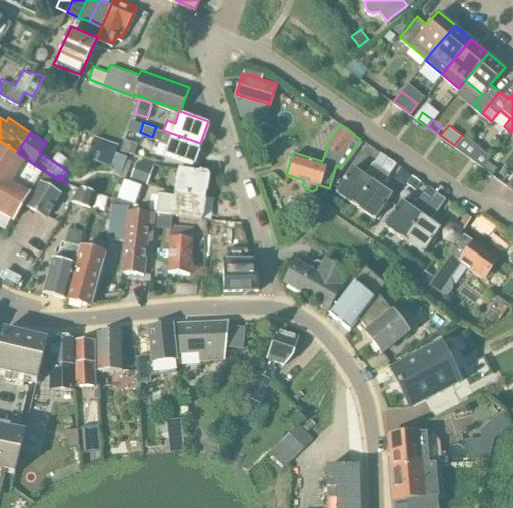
[(462,135),(454,145),(469,156),(473,159),(483,166),(487,159),(491,154),(478,143),(464,132),(462,135)]
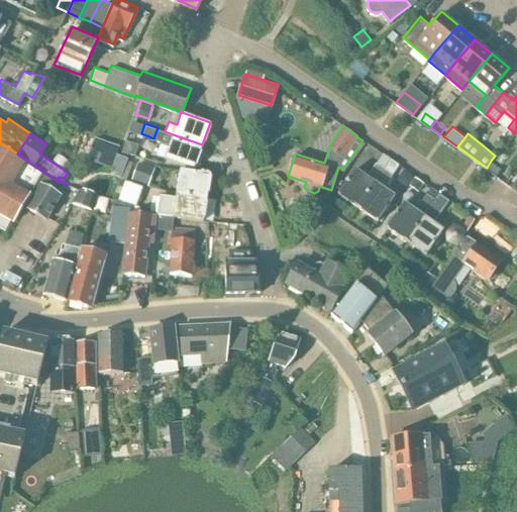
[(165,157),(186,165),(194,166),(202,144),(173,134),(165,157)]
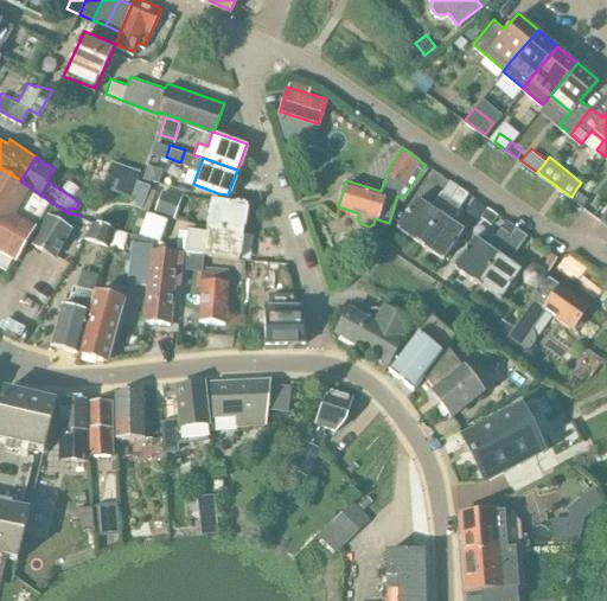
[(148,162),(142,177),(159,180),(163,168),(148,162)]
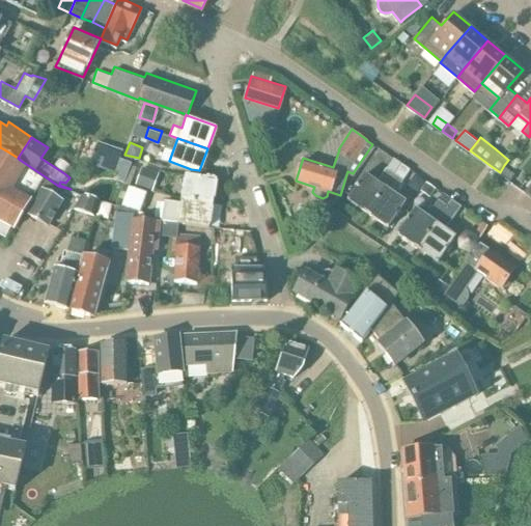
[(120,153),(95,143),(90,161),(119,171),(123,159),(119,158),(120,153)]
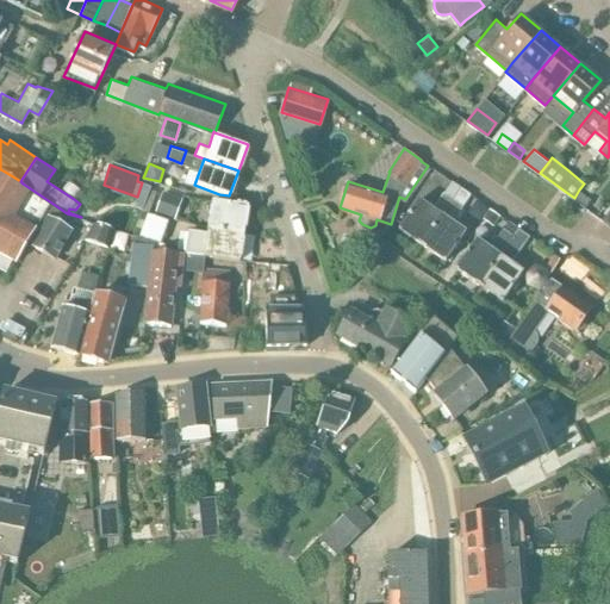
[(36,228),(43,215),(51,203),(23,184),(20,181),(5,172),(0,169),(0,250),(16,260),(35,226),(36,228)]
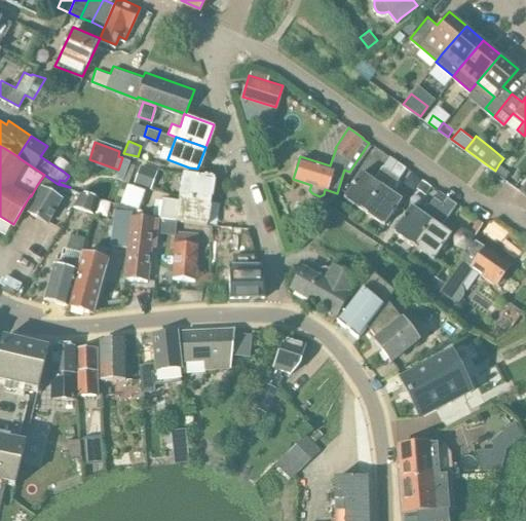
[(343,195),(364,209),(397,161),(390,157),(385,165),(382,164),(373,178),(361,170),(343,195)]
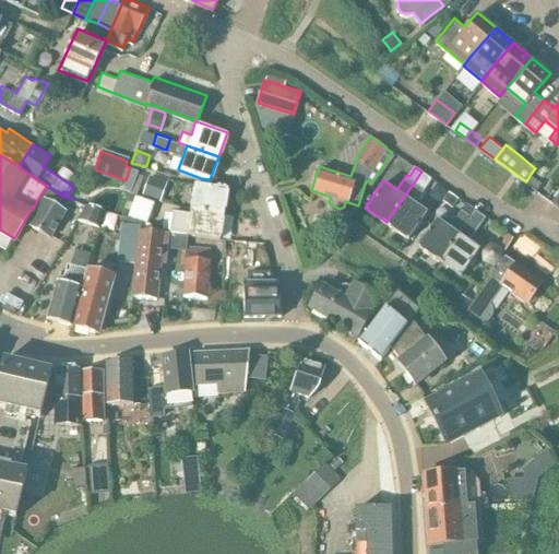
[(131,190),(121,214),(123,215),(127,215),(135,193),(137,191),(144,173),(138,171),(131,190)]
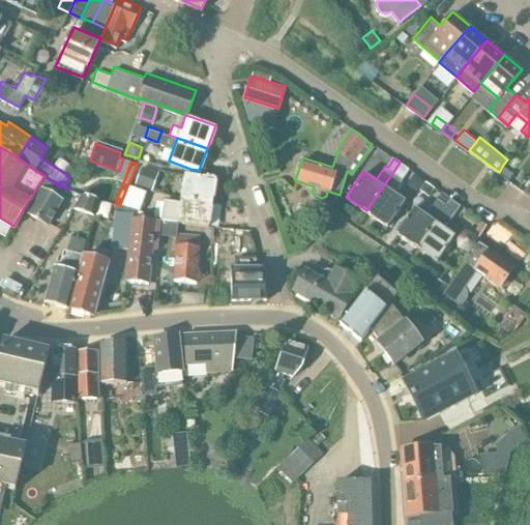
[(400,163),(366,210),(387,225),(405,199),(393,191),(408,168),(400,163)]
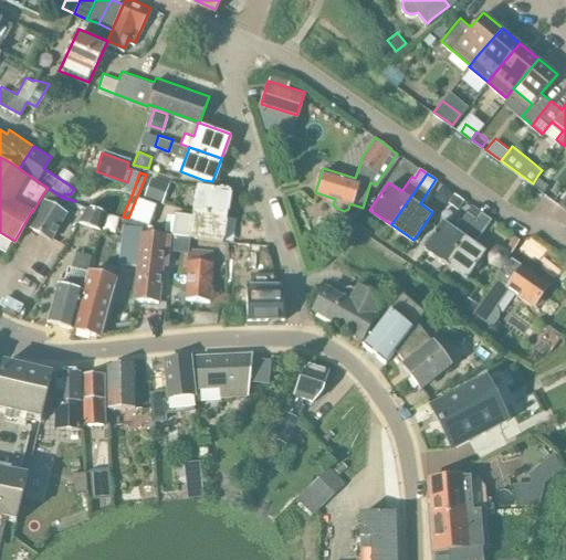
[(164,201),(170,182),(152,175),(145,194),(164,201)]
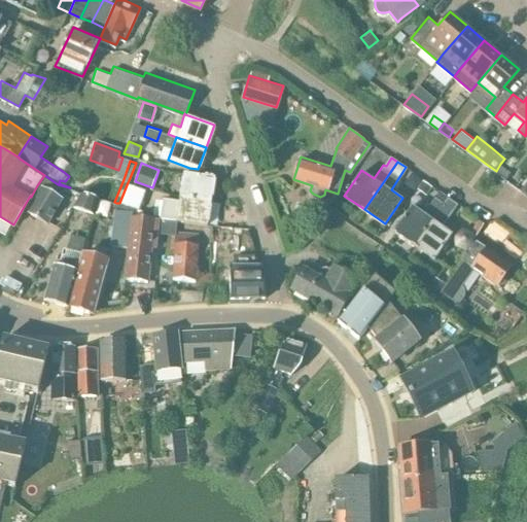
[(500,164),(496,171),(505,178),(511,171),(500,164)]
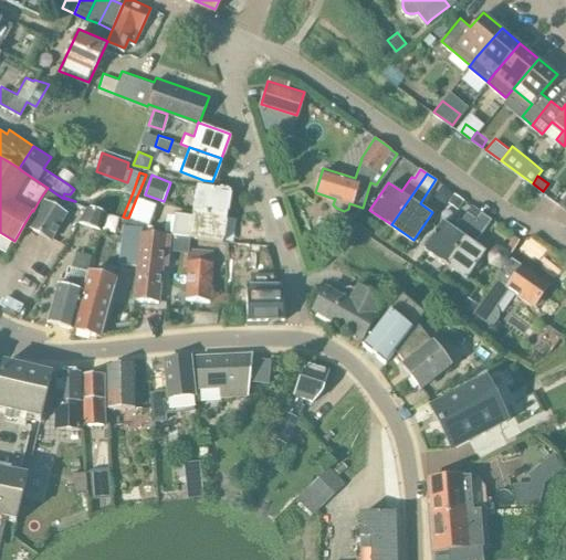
[(442,182),(433,193),(444,202),(453,191),(442,182)]
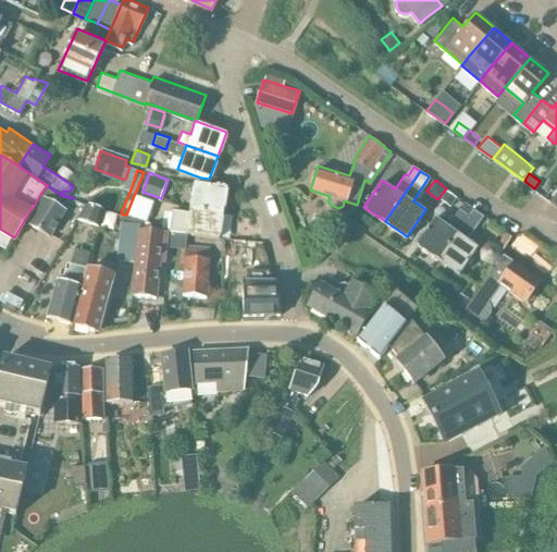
[(194,181),(190,206),(223,210),(227,185),(206,182),(194,181)]
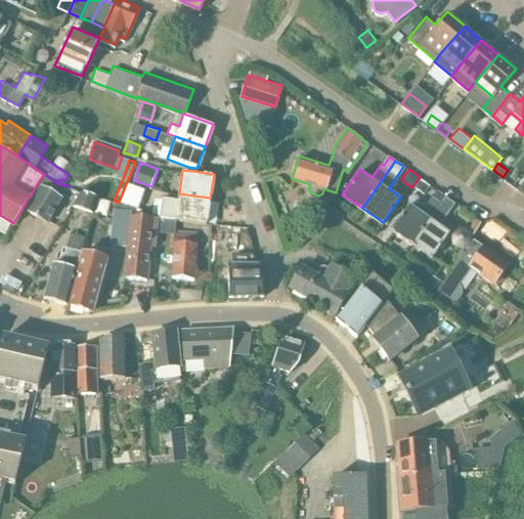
[(40,185),(37,190),(27,208),(47,220),(57,202),(60,197),(74,203),(80,191),(69,186),(57,183),(44,174),(37,184),(40,185)]
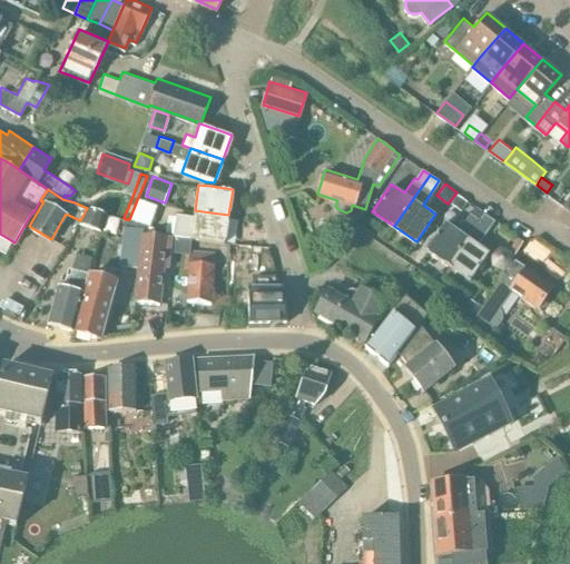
[(458,193),(451,201),(461,209),(468,199),(458,193)]
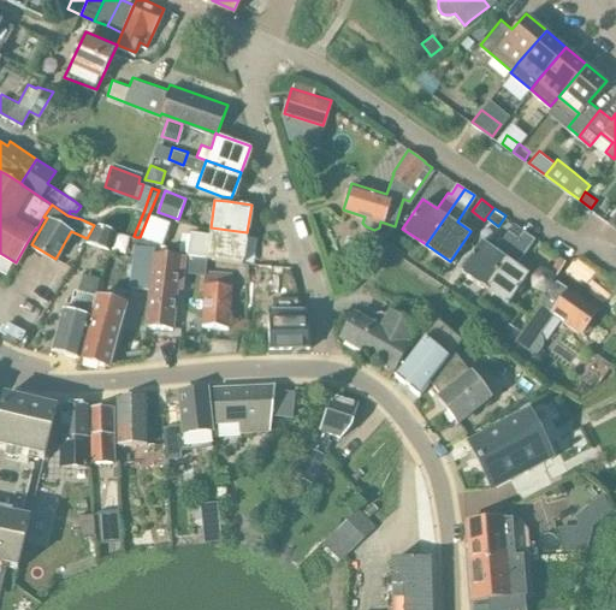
[(163,243),(163,242),(170,220),(149,213),(140,237),(154,241),(163,243)]
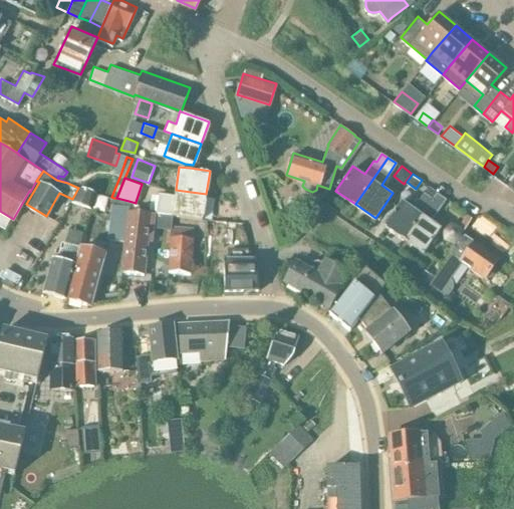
[(384,224),(405,238),(437,191),(429,185),(413,207),(402,199),(384,224)]
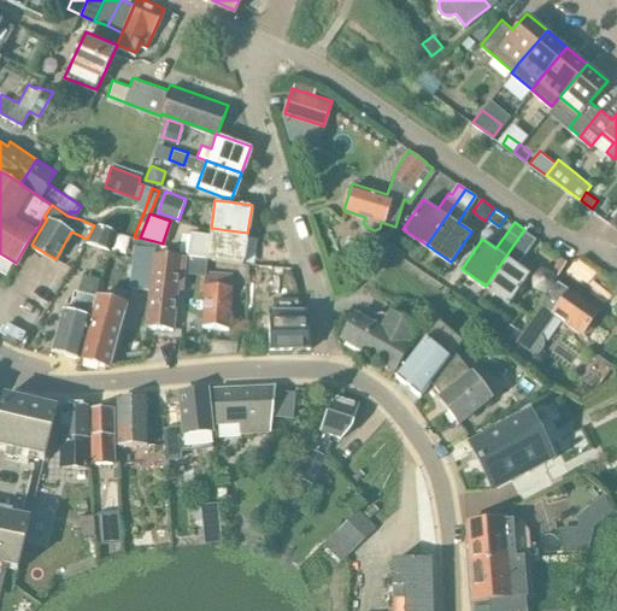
[(97,224),(90,238),(107,245),(113,231),(97,224)]
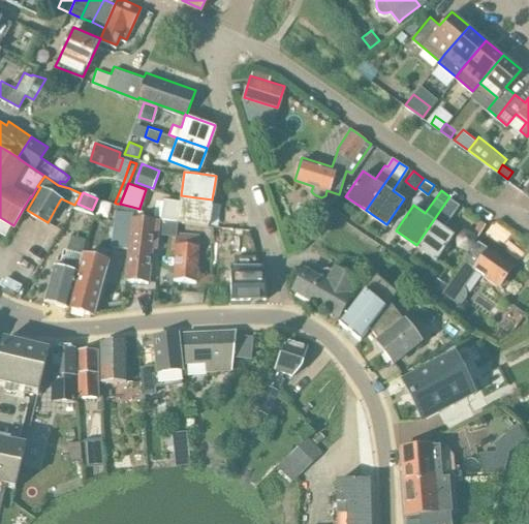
[(208,224),(212,199),(181,195),(180,199),(164,197),(161,217),(208,224)]
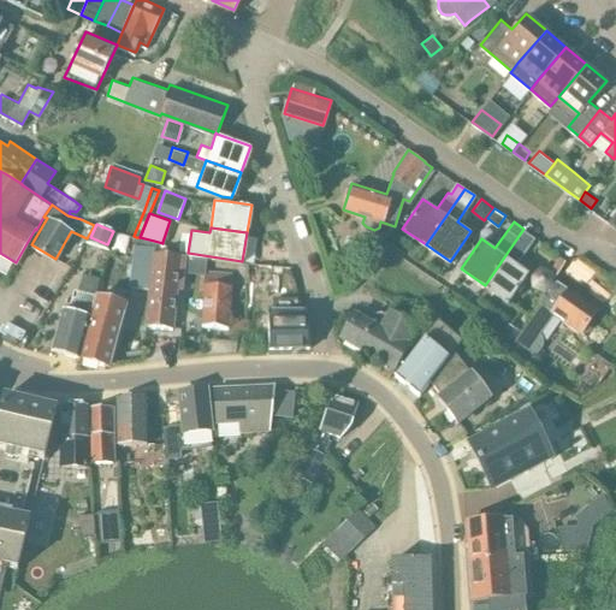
[(523,229),(485,285),(508,301),(528,271),(516,262),(534,236),(523,229)]
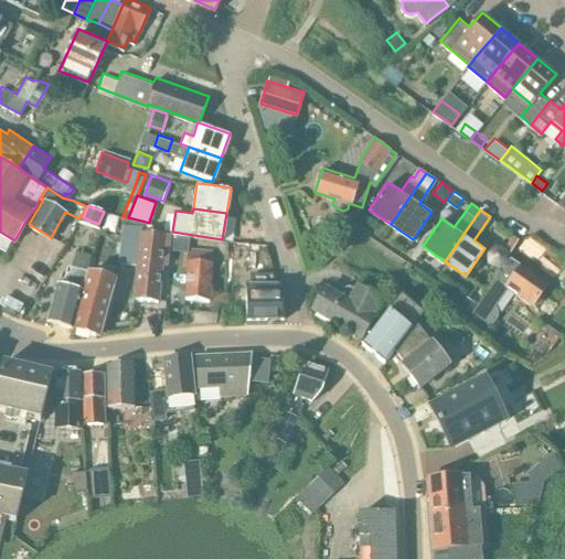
[(123,223),(121,239),(119,261),(138,264),(140,232),(141,221),(128,217),(125,217),(125,223),(123,223)]
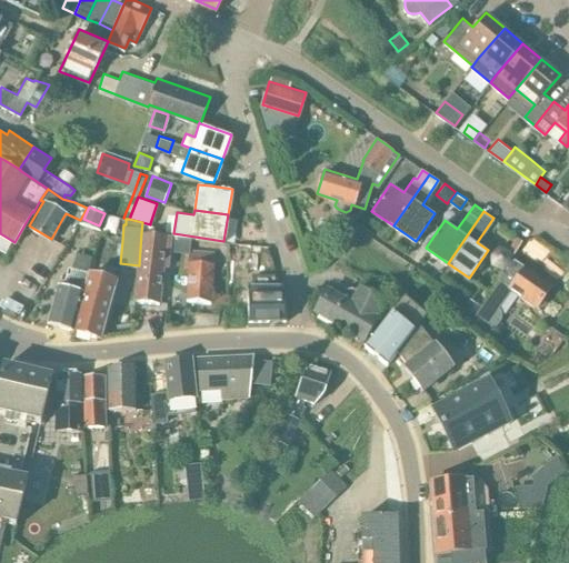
[(141,233),(139,265),(135,299),(159,300),(163,263),(168,264),(170,242),(170,237),(152,234),(156,225),(150,223),(150,224),(142,222),(141,233)]
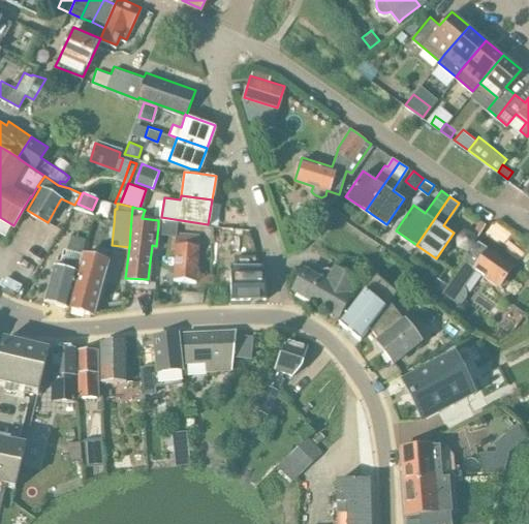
[(220,246),(232,247),(232,246),(238,246),(238,240),(232,240),(234,226),(221,225),(220,246)]
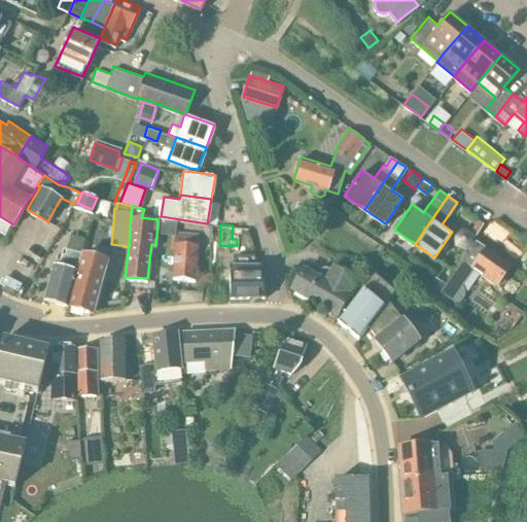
[(462,227),(454,233),(456,244),(466,248),(475,241),(473,237),(472,231),(470,230),(462,227)]
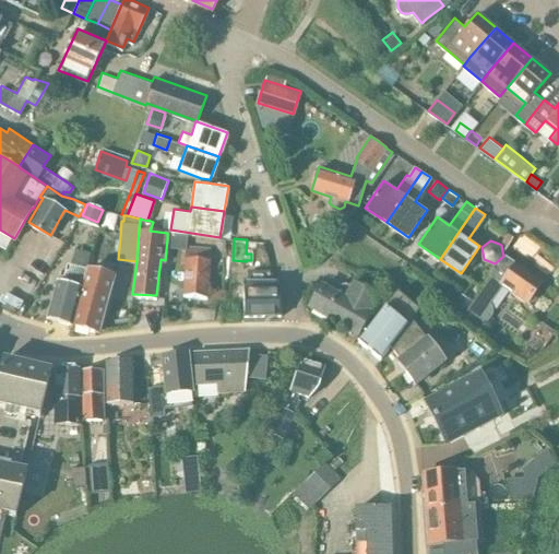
[(188,246),(186,271),(183,293),(207,295),(212,248),(205,248),(205,244),(200,244),(200,247),(188,246)]
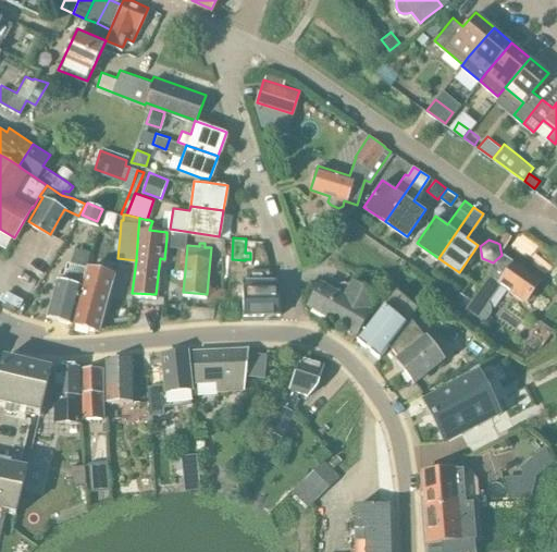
[(489,273),(490,274),(466,306),(483,320),(491,313),(492,309),(491,305),(490,302),(487,301),(499,284),(523,301),(540,278),(504,253),(489,273)]
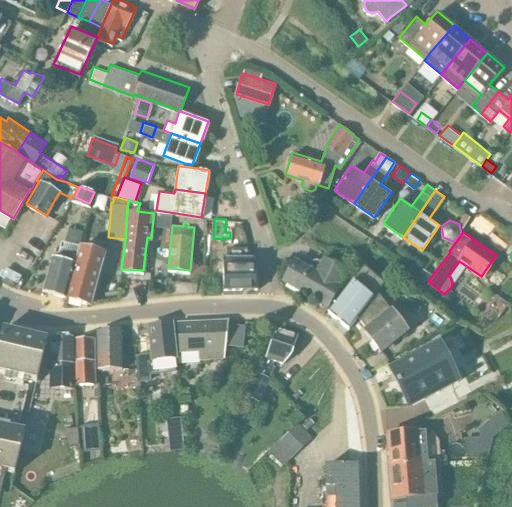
[(80,246),(78,252),(66,295),(91,302),(96,283),(105,253),(80,246)]
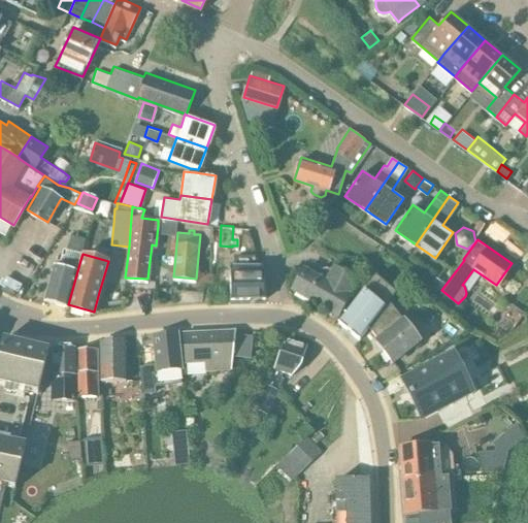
[(68,304),(80,260),(66,256),(63,263),(56,260),(54,265),(51,279),(44,298),(68,304)]
